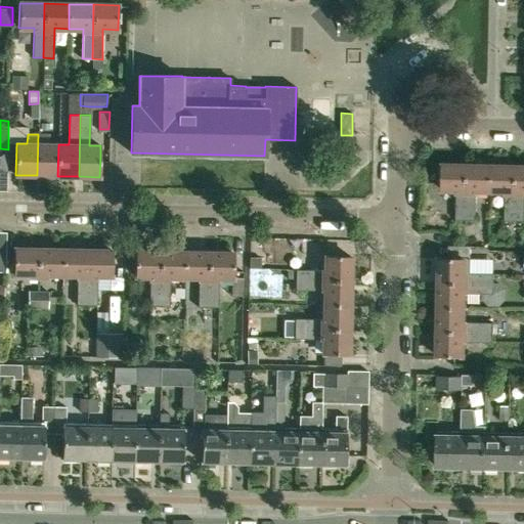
[(48,135),(43,134),(38,134),(37,175),(57,176),(58,144),(48,144),(48,135)]
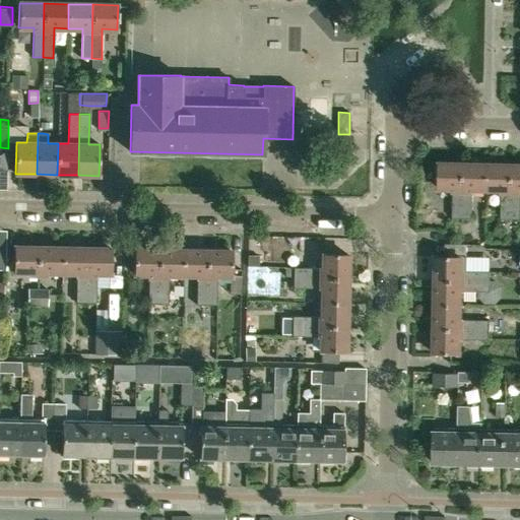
[(0,170),(8,171),(8,149),(0,149),(0,170)]
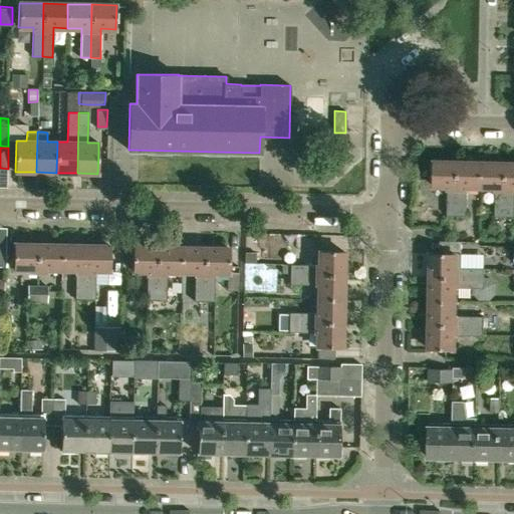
[(457,216),(458,163),(434,162),(433,186),(448,186),(447,215),(457,216)]
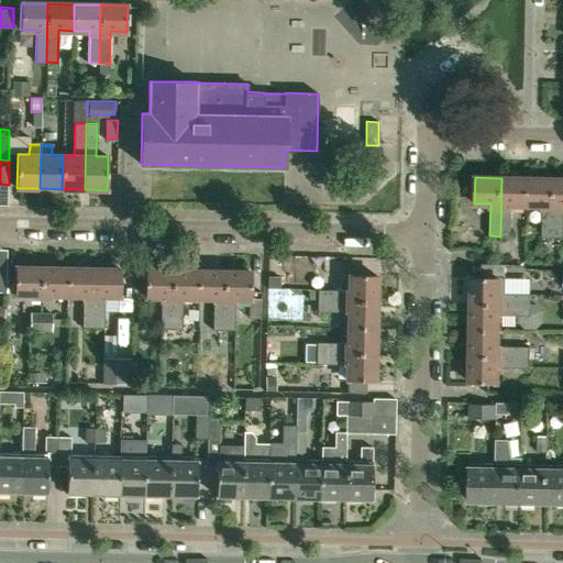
[(527,205),(528,178),(501,178),(500,236),(511,236),(512,205),(527,205)]
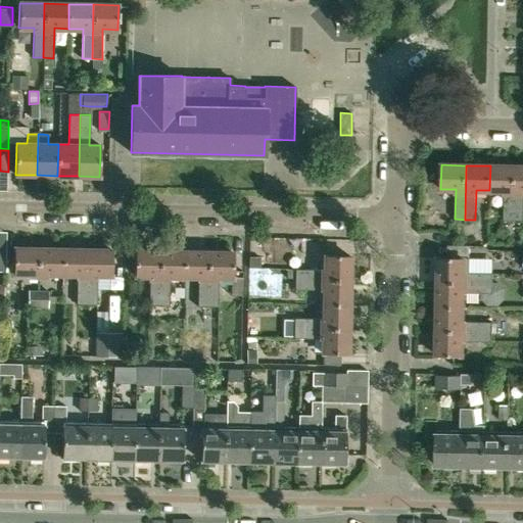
[(514,221),(515,167),(490,165),(489,190),(504,190),(504,220),(514,221)]
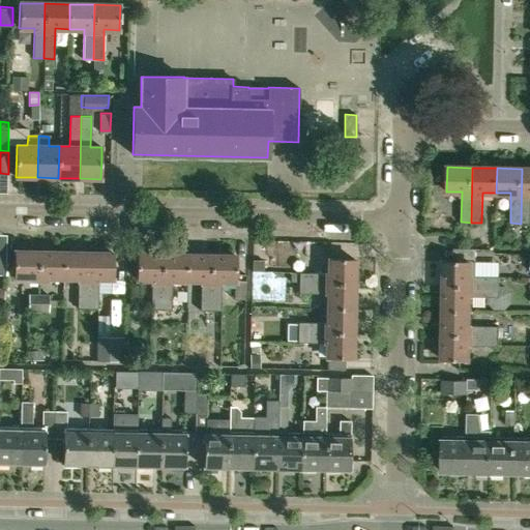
[(529,169),(522,169),(521,224),(529,223),(529,169)]
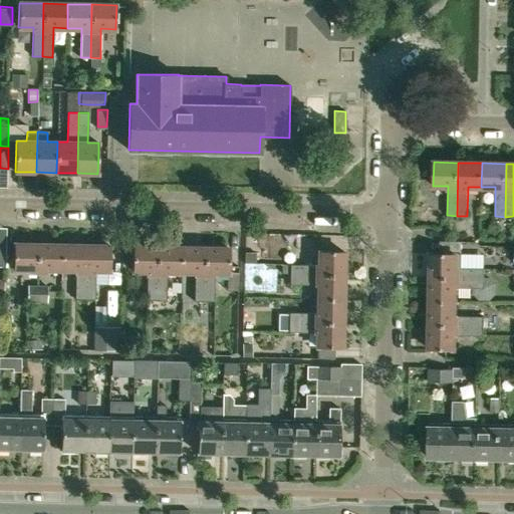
[(433,169),(419,169),(418,179),(433,179),(433,169)]
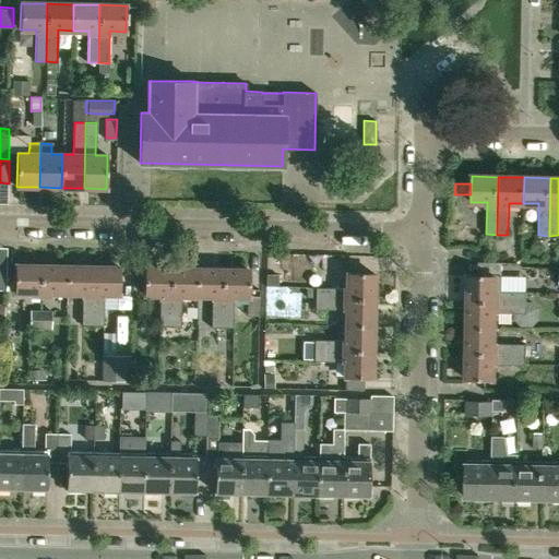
[(40,296),(42,266),(14,265),(14,292),(31,292),(31,296),(40,296)]
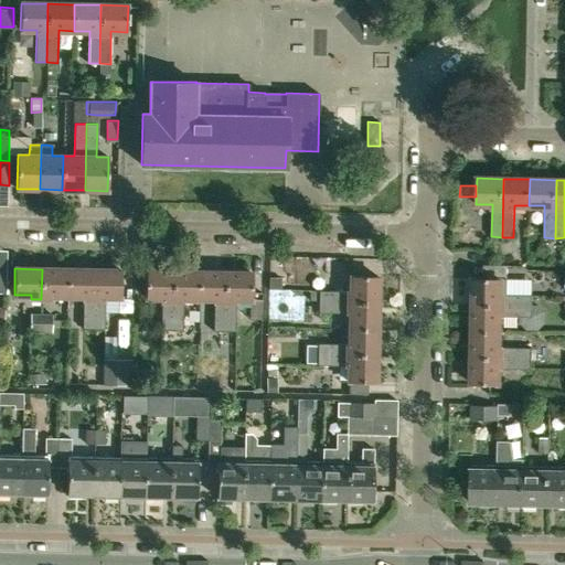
[(67,296),(68,269),(42,269),(41,299),(52,299),(52,296),(67,296)]
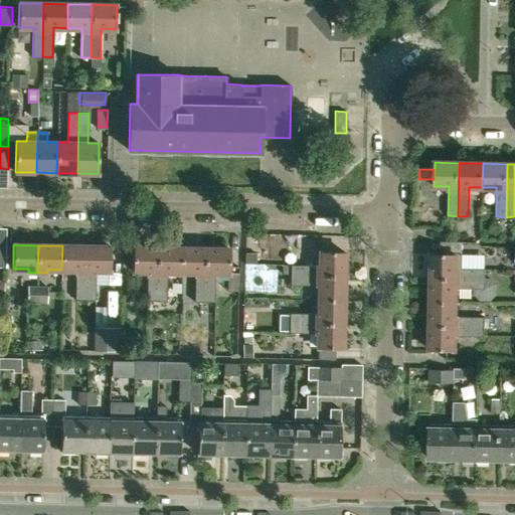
[(84,300),(87,246),(62,245),(61,270),(75,270),(74,299),(84,300)]
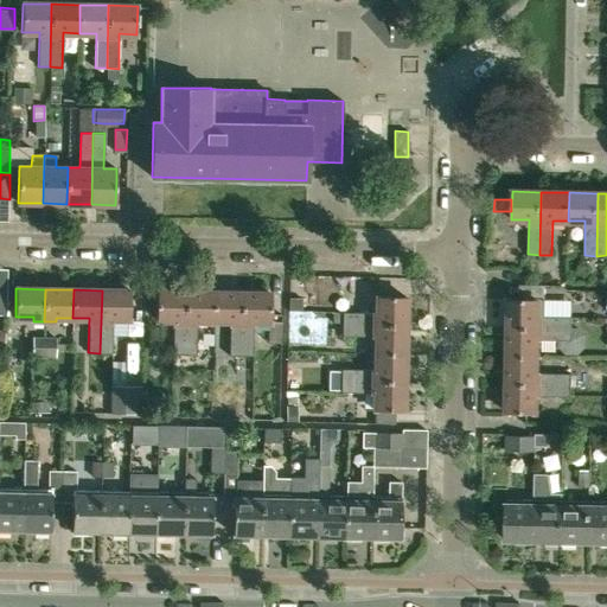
[(131,319),(131,314),(131,291),(102,291),(100,353),(112,353),(113,319),(131,319)]
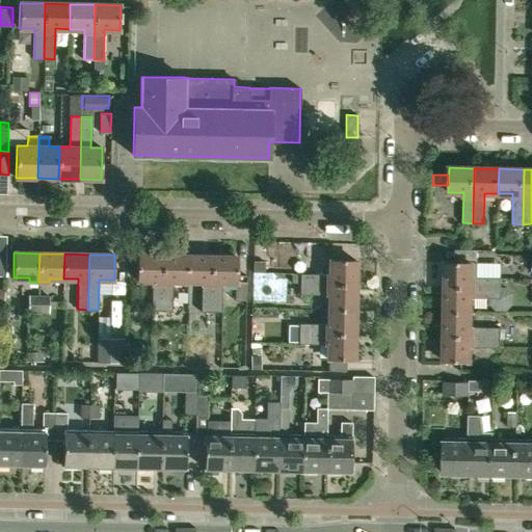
[(162,311),(162,256),(137,256),(137,280),(152,281),(152,311),(162,311)]
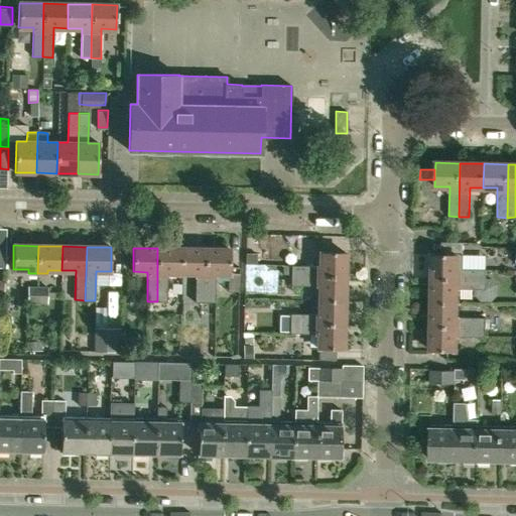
[(181,272),(181,249),(157,248),(157,301),(166,301),(167,272),(181,272)]
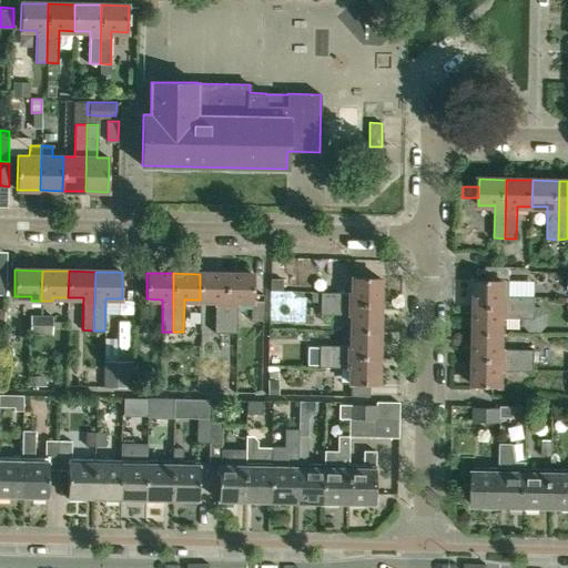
[(225,333),(227,274),(200,274),(200,300),(215,301),(214,333),(225,333)]
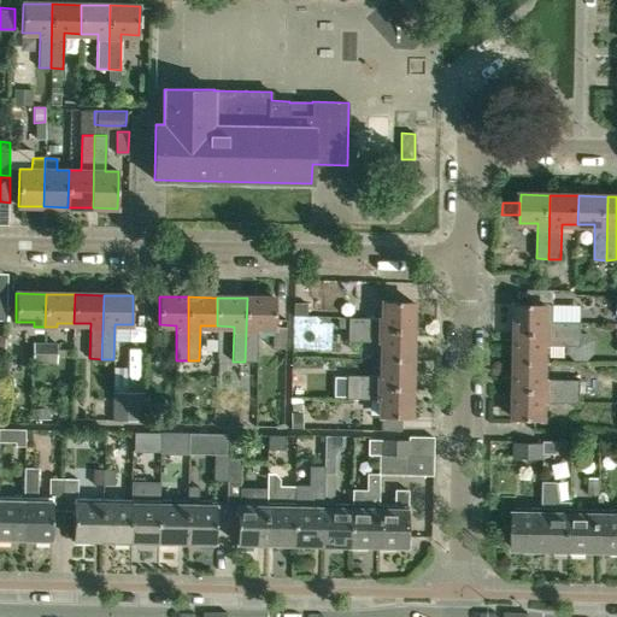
[(275,327),(275,323),(276,299),(247,298),(245,362),(257,362),(257,327),(272,327),(275,327)]
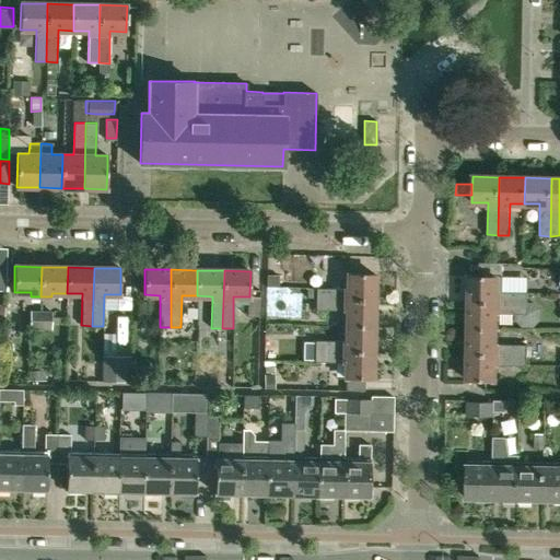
[(374,273),(352,272),(348,272),(348,289),(316,288),(315,299),(373,300),(374,273)]
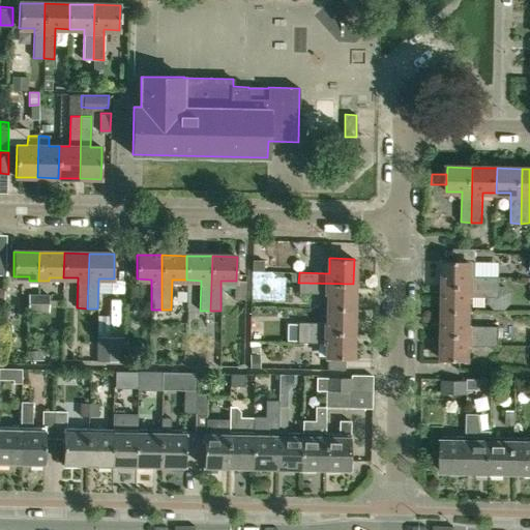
[(264,261),(253,260),(252,271),(263,272),(264,261)]
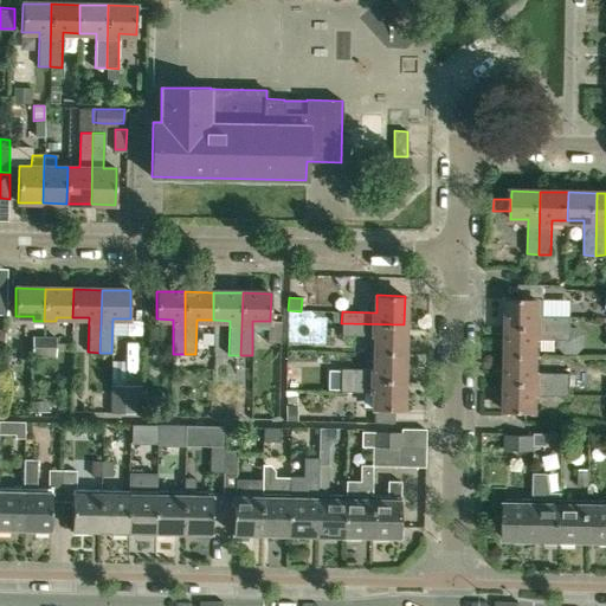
[(543,316),(545,298),(509,298),(508,327),(571,328),(571,316),(543,316)]
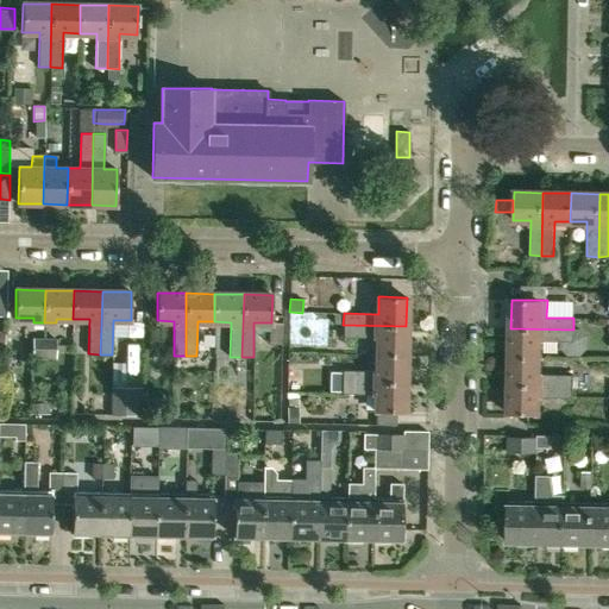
[(332,313),(332,325),(343,325),(344,313),(332,313)]
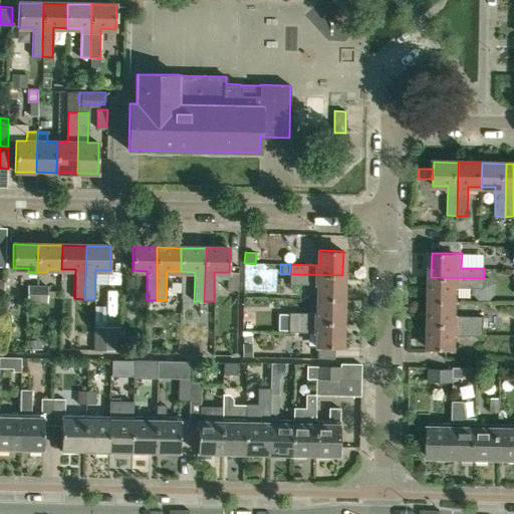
[(227,272),(227,289),(237,290),(238,272),(229,272),(227,272)]
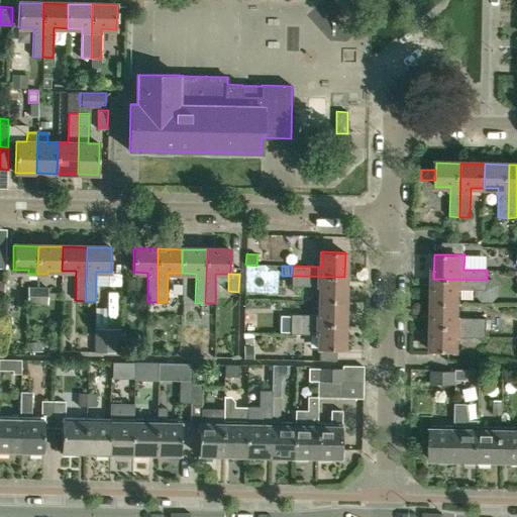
[(344,301),(344,277),(291,276),(291,286),(320,287),(320,301),(344,301)]
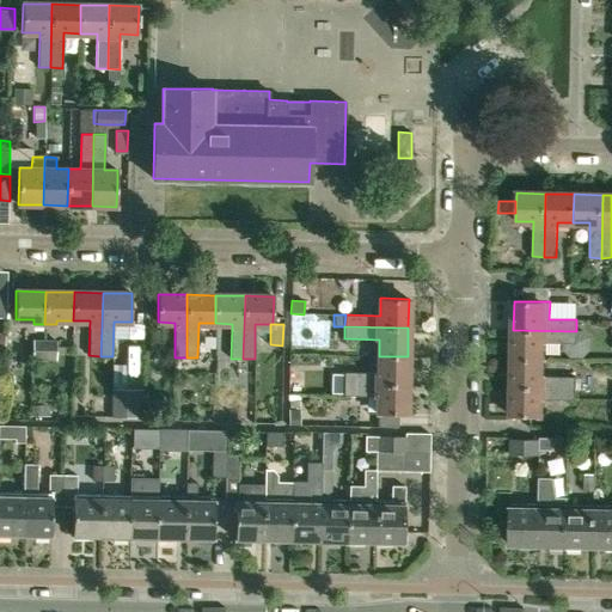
[(513,359),(542,360),(542,343),(576,343),(576,331),(513,330),(513,359)]
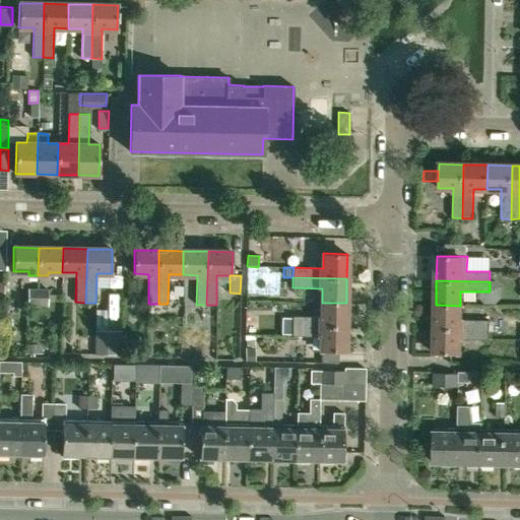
[(37,306),(38,289),(27,289),(27,306),(37,306)]
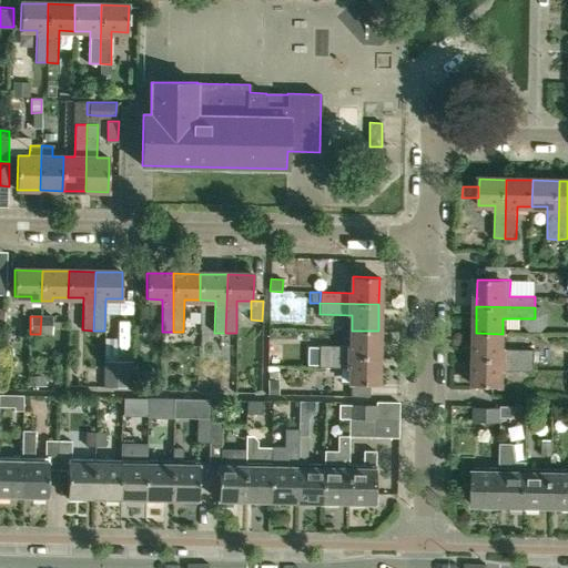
[(41,316),(40,334),(51,334),(52,316),(41,316)]
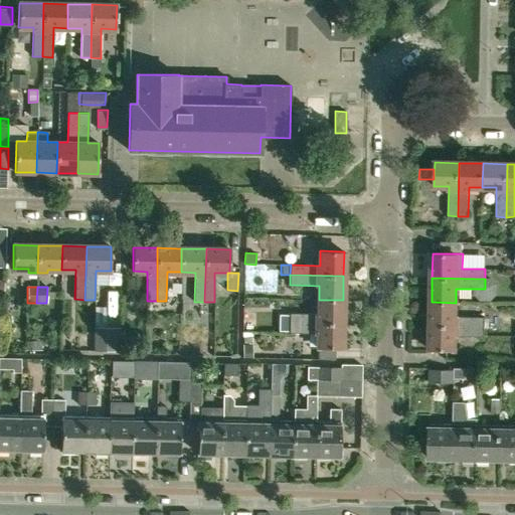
[(342,324),(343,300),(319,300),(319,314),(289,313),(289,323),(342,324)]
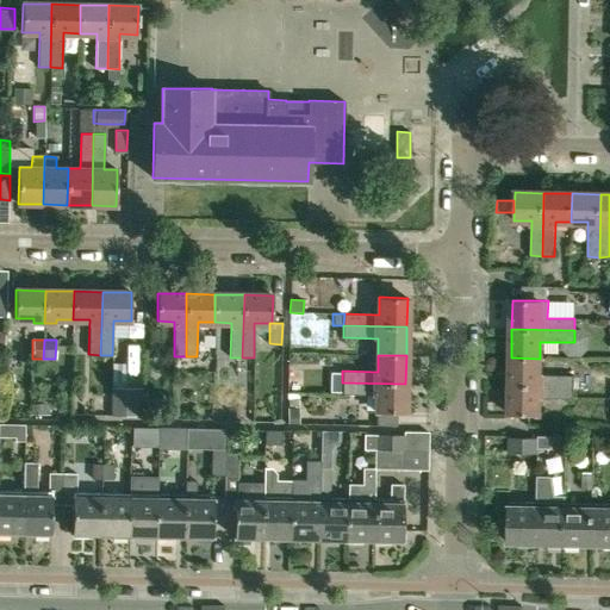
[(539,374),(540,359),(511,358),(510,386),(573,387),(574,375),(539,374)]
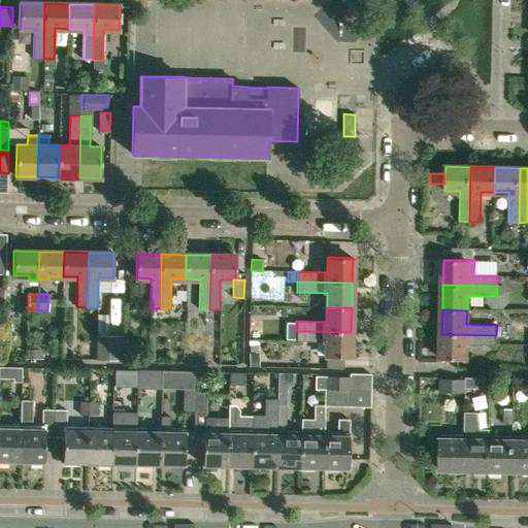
[(351,357),(351,332),(296,331),(296,341),(326,341),(326,357),(351,357)]
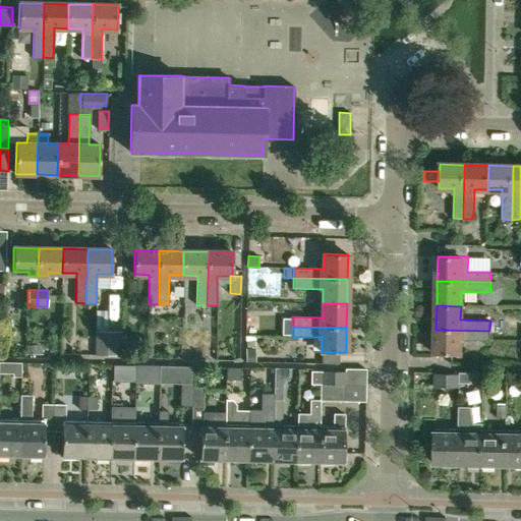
[(489,341),(489,331),(436,330),(436,354),(460,355),(460,340),(489,341)]
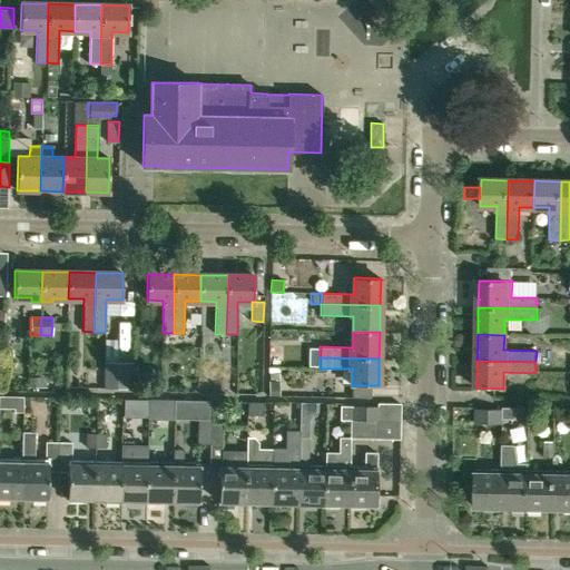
[(133,366),(105,365),(104,387),(133,387),(133,366)]
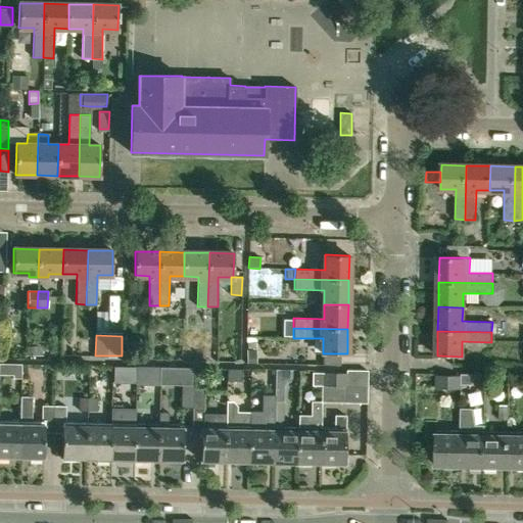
[(256,339),(247,339),(247,362),(256,362),(256,339)]
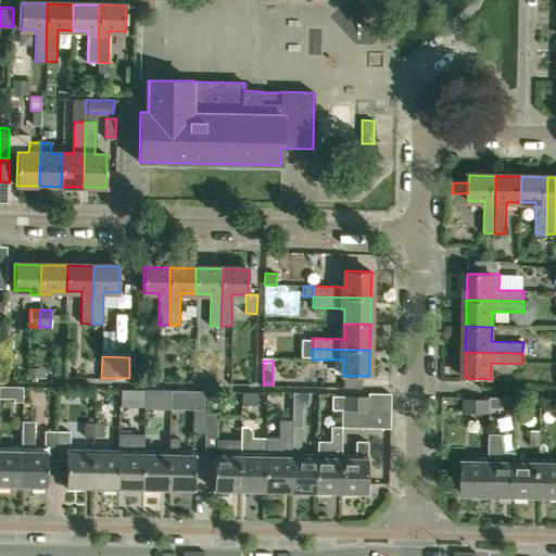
[(43,368),(39,369),(27,369),(27,378),(43,378),(43,368)]
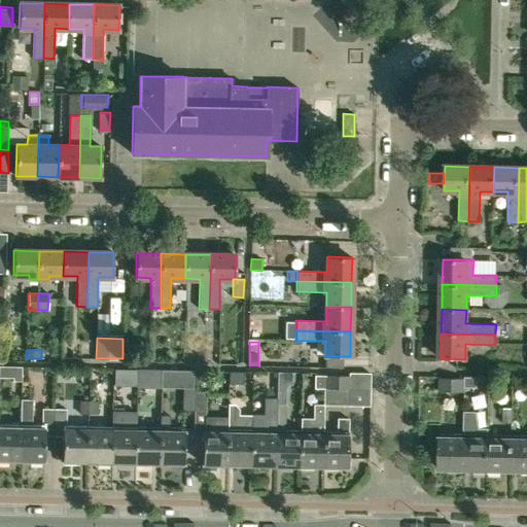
[(12,382),(21,382),(21,367),(12,367),(12,380),(12,382)]
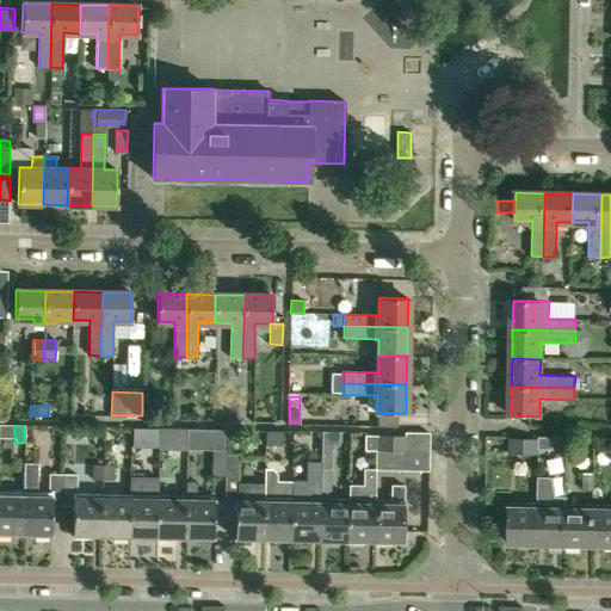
[(133,449),(159,449),(159,431),(133,430),(133,449)]
